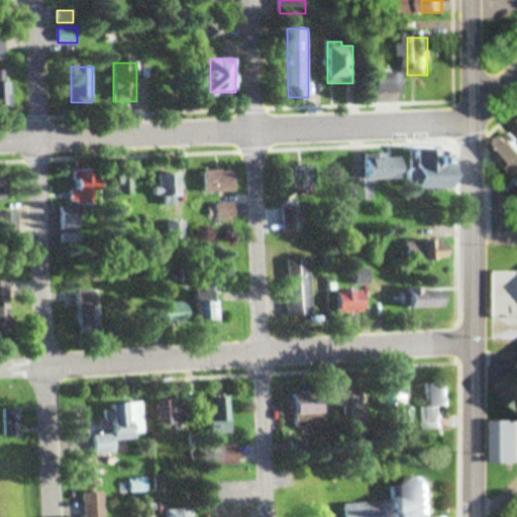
[(0,70),(0,106),(10,106),(10,71),(0,70)]
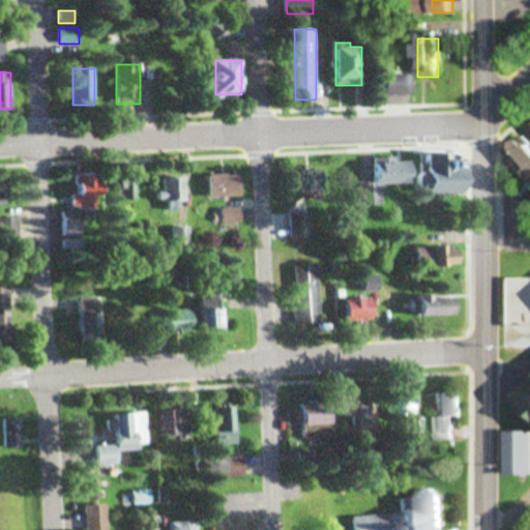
[(386,75),(386,96),(412,96),(412,75),(386,75)]
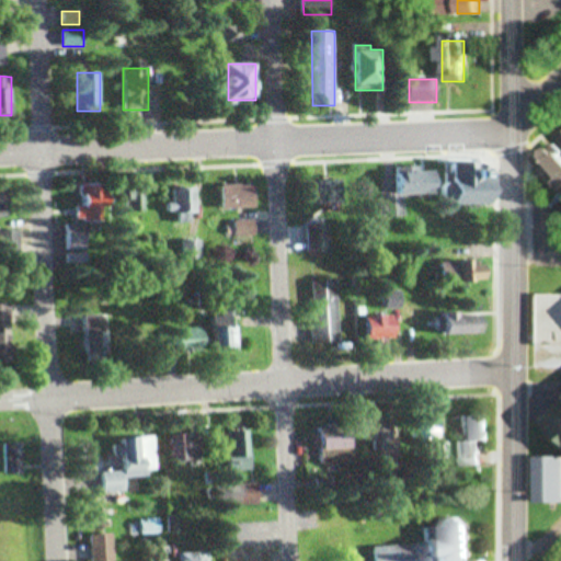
[(560,151),(557,146),(539,159),(560,189),(560,151)]
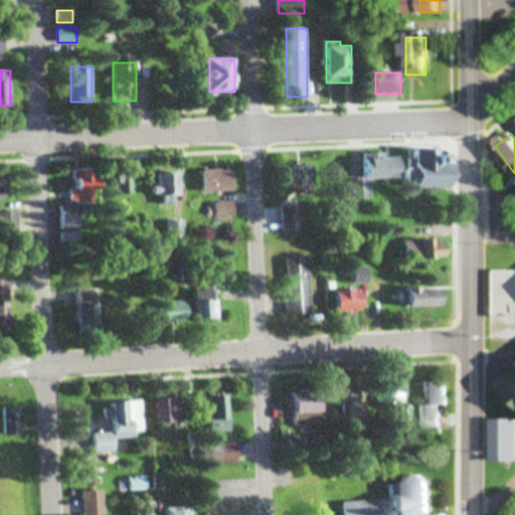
[(407,151),(409,186),(445,184),(444,149),(407,151)]
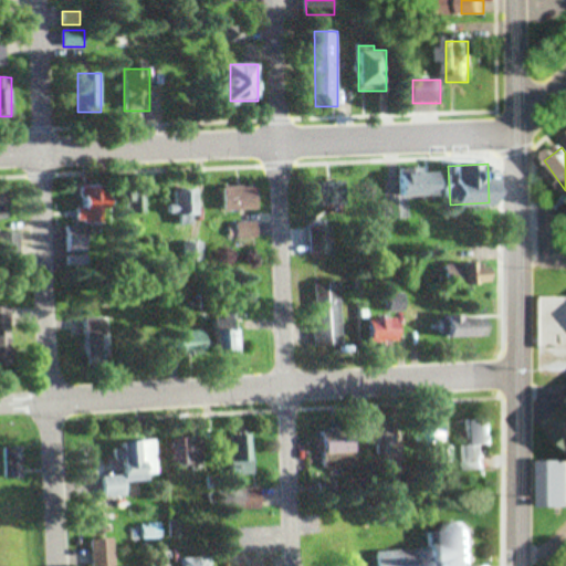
[(440,196),(439,173),(425,174),(425,168),(401,169),(402,197),(384,198),(385,220),(408,219),(407,198),(440,196)]
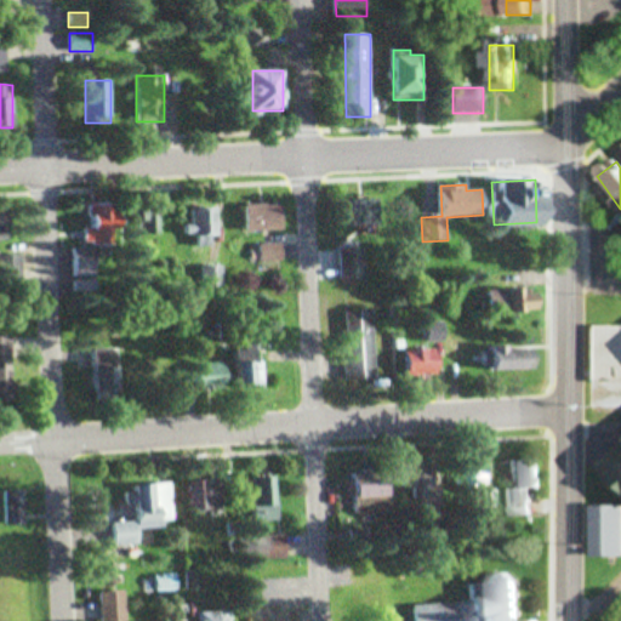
[(377,200),(336,200),(336,226),(377,226),(377,200)]
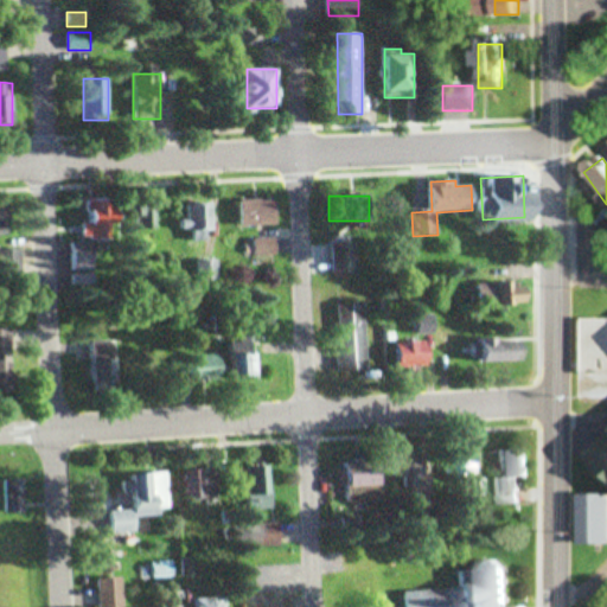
[(74,273),(95,272),(94,238),(116,238),(115,199),(87,199),(88,241),(74,242),(74,273)]
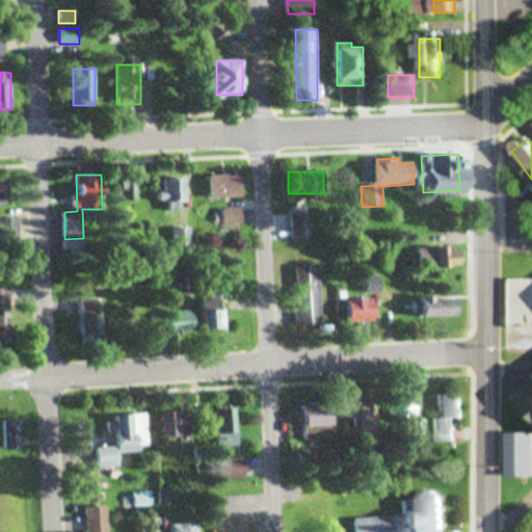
[(211,176),(211,197),(242,197),(242,176),(211,176)]
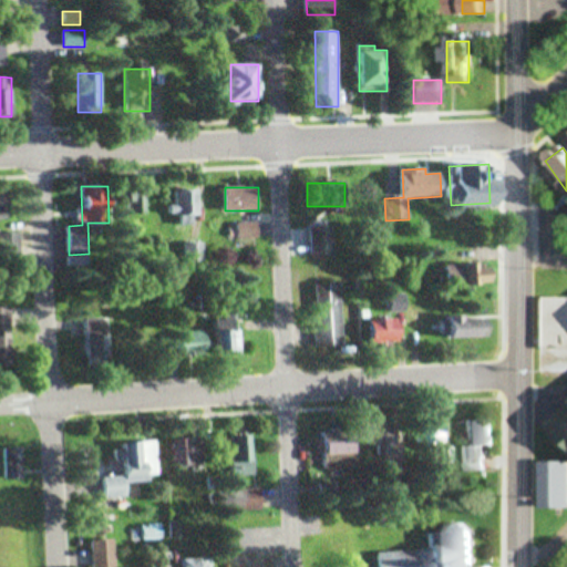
[(0,219),(9,220),(9,191),(0,189),(0,219)]
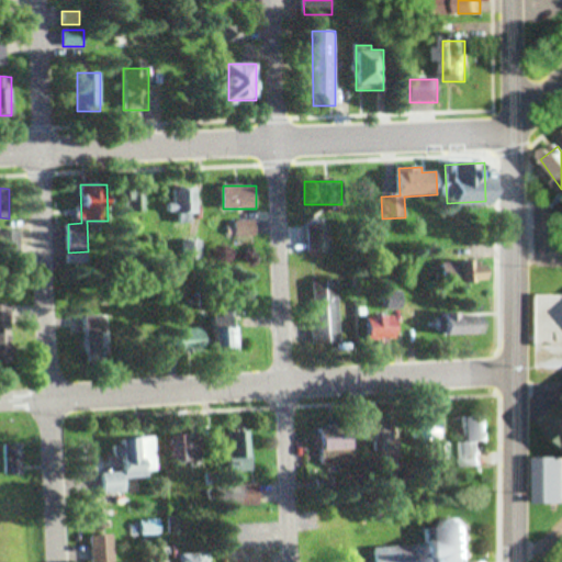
[(175,188),(175,227),(195,227),(195,188),(175,188)]
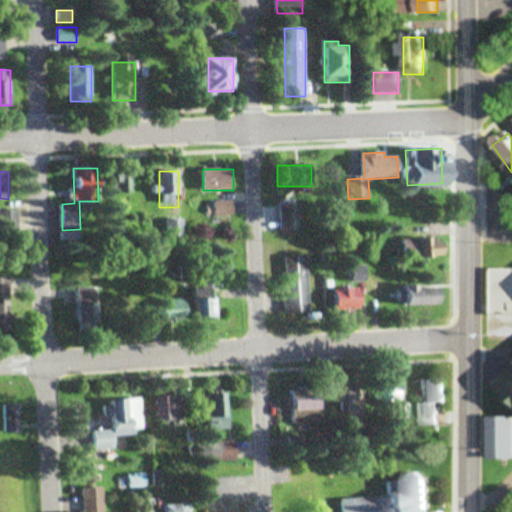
[(280,231),(300,231),(300,202),(280,202),(280,231)]
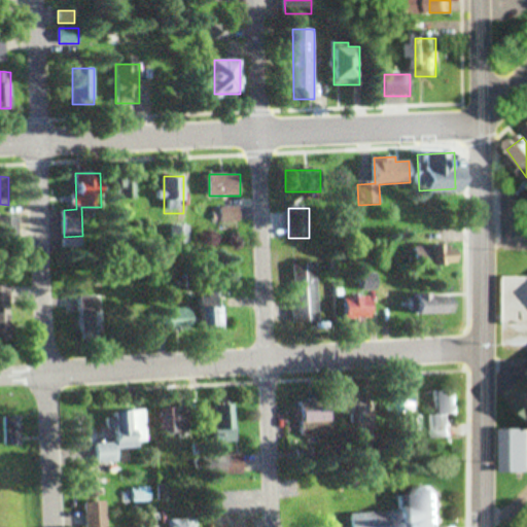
[(240,209),(223,209),(223,221),(240,221),(240,209)]
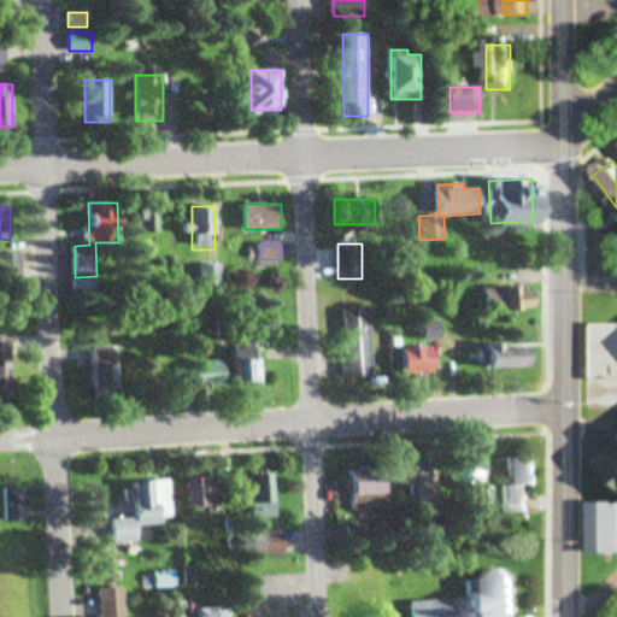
[(0,253),(0,285),(23,285),(23,254),(0,253)]
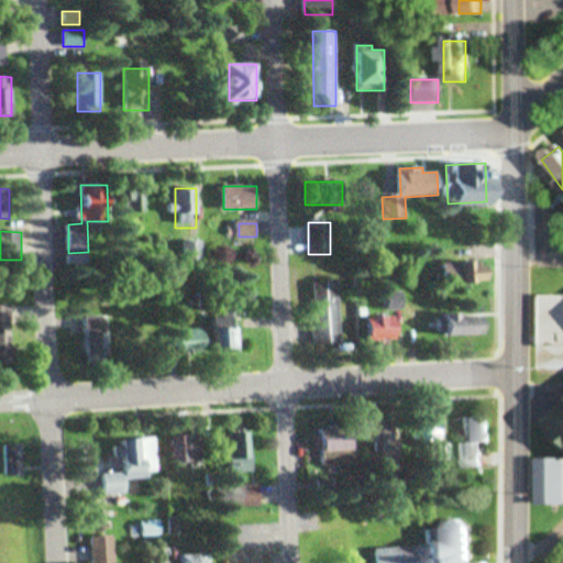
[(443,282),(488,282),(488,263),(443,263),(443,282)]
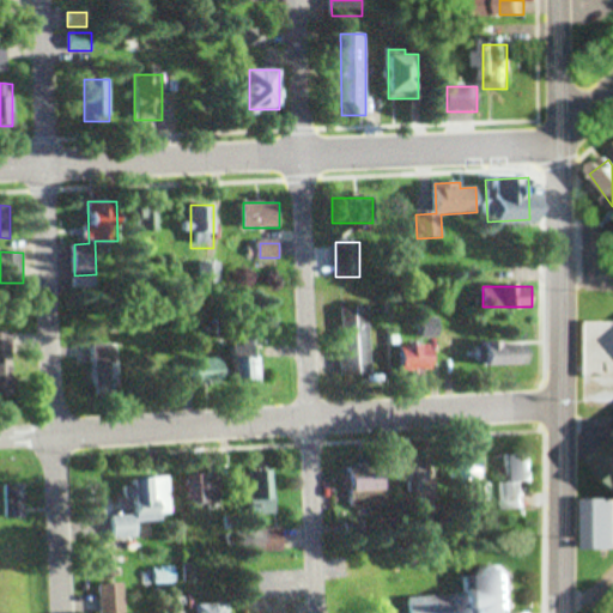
[(369,376),(368,308),(339,309),(341,377),(369,376)]
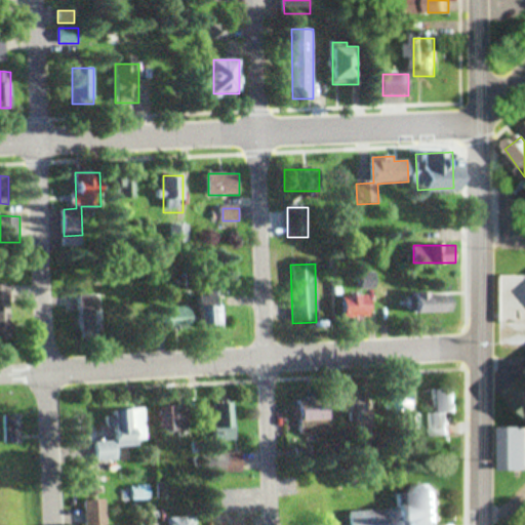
[(361,288),(374,288),(374,273),(361,273),(361,288)]
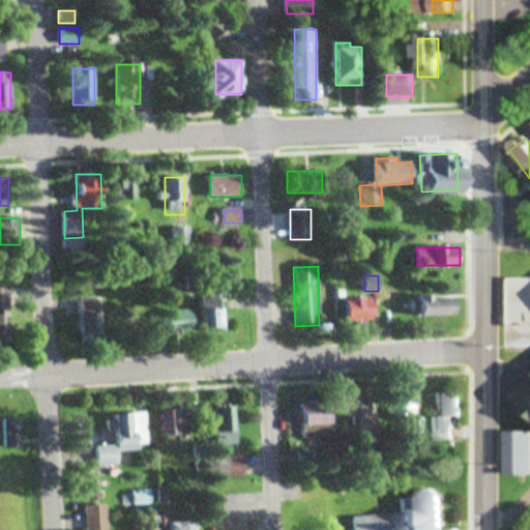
[(509,346),(529,346),(529,275),(509,276),(509,346)]
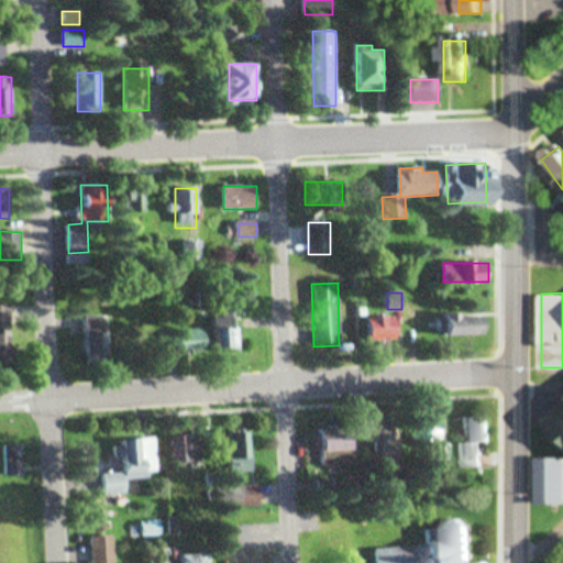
[(264,299),(242,299),(242,316),(264,316),(264,299)]
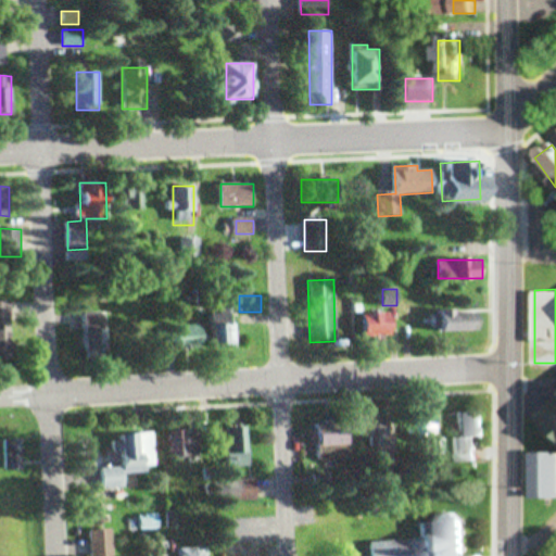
[(0,301),(0,357),(12,357),(11,301),(0,301)]
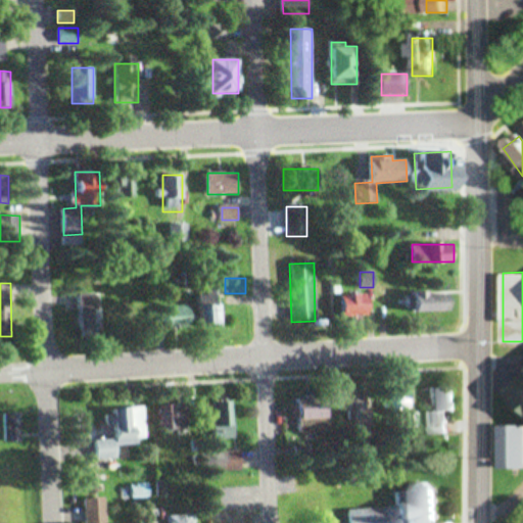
[(376,298),(397,298),(397,285),(376,285),(376,298)]
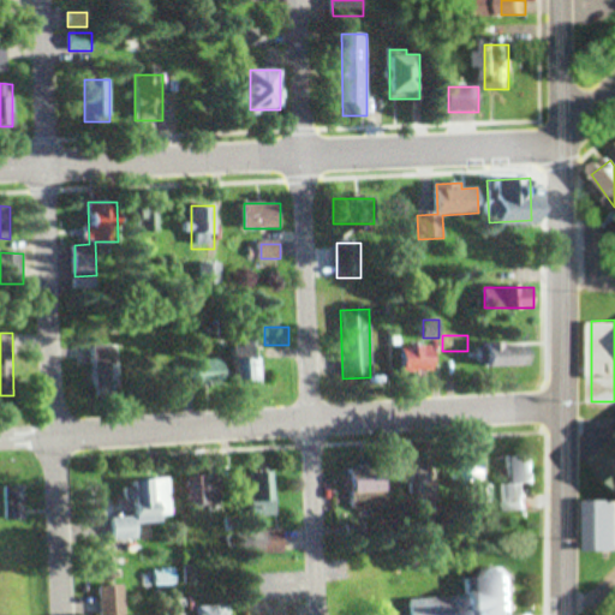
[(488,342),(488,366),(529,366),(529,342),(488,342)]
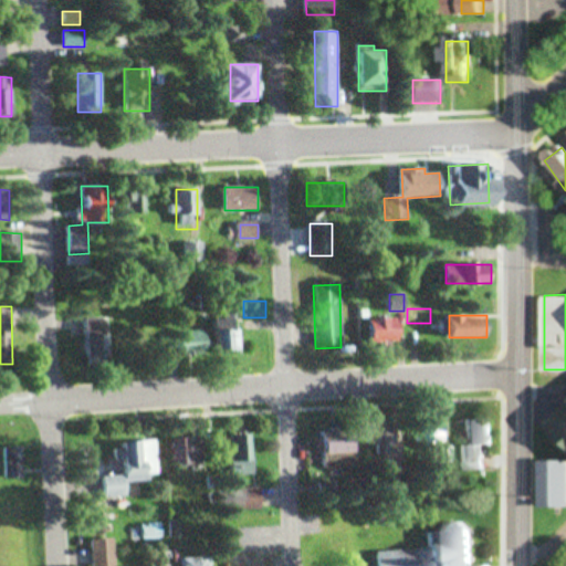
[(370,342),(399,342),(399,318),(370,318),(370,342)]
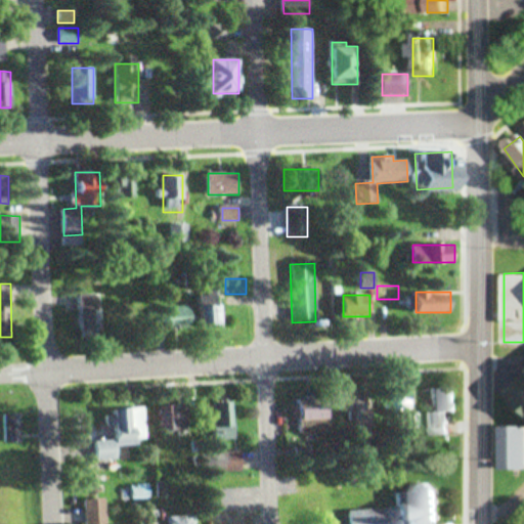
[(202,326),(222,326),(222,305),(202,305),(202,326)]
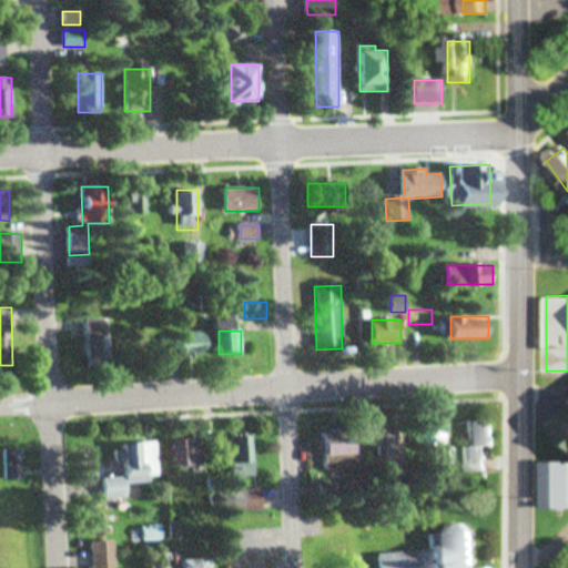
[(179,355),(206,355),(206,333),(179,333),(179,355)]
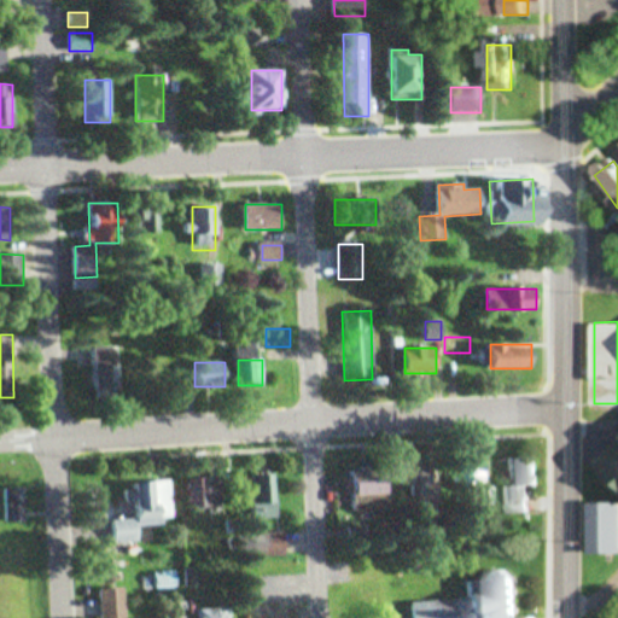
[(120,365),(97,365),(97,396),(120,396),(120,365)]
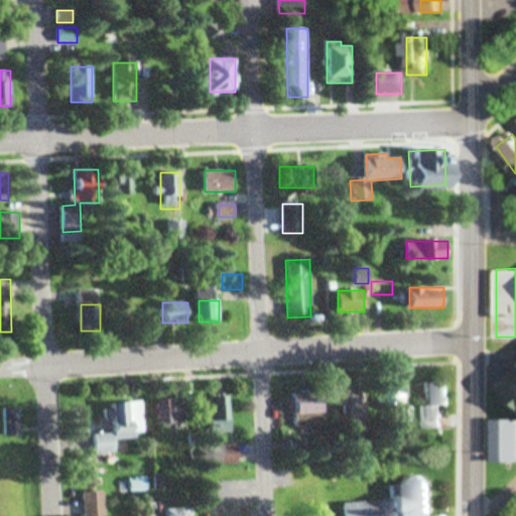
[(440,405),(447,404),(446,380),(426,381),(427,405),(422,405),(423,428),(441,428),(440,405)]
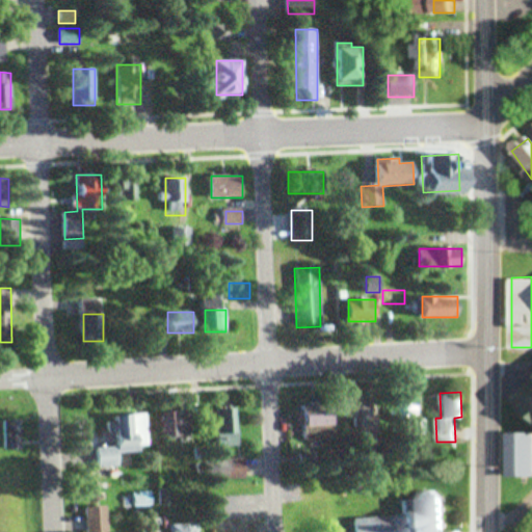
[(373,418),(373,396),(350,396),(350,426),(365,426),(365,418),(373,418)]
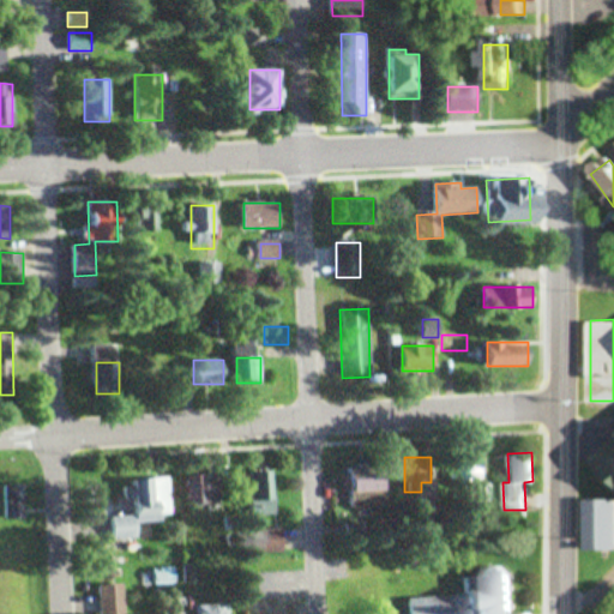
[(455,459),(455,488),(483,488),(483,459),(455,459)]
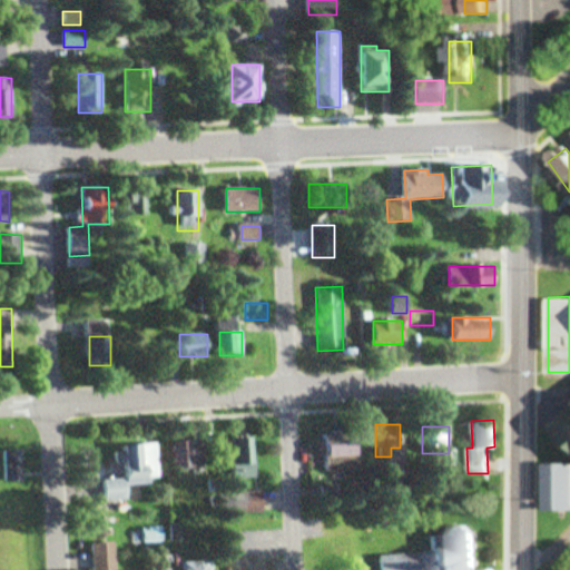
[(356,455),(356,431),(325,431),(325,455),(356,455)]
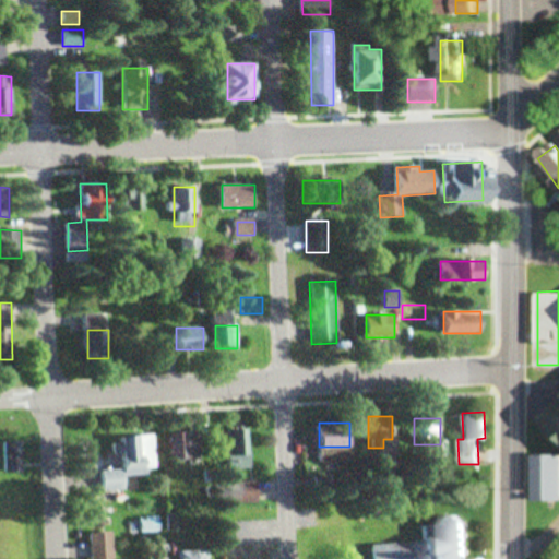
[(228,467),(248,467),(248,428),(228,428),(228,467)]
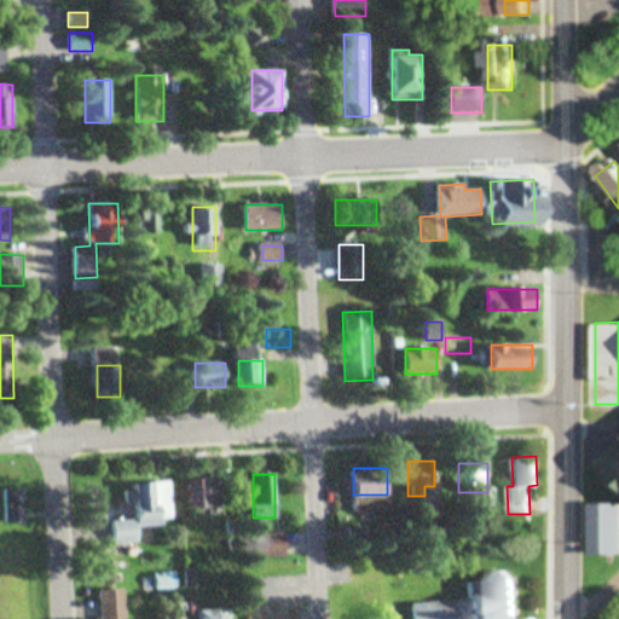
[(220,509),(220,479),(190,479),(190,509),(220,509)]
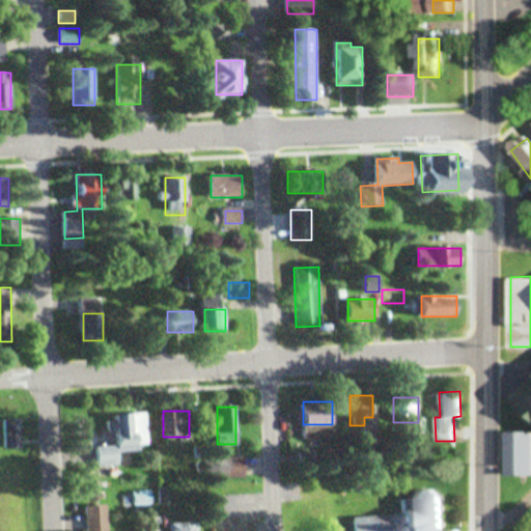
[(119,466),(118,452),(147,451),(146,413),(115,415),(117,446),(96,447),(98,467),(119,466)]
